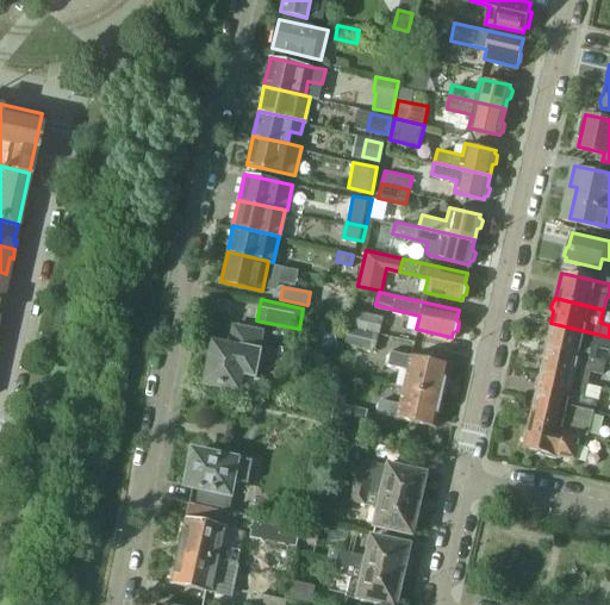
[(377,329),(380,316),(353,310),(349,323),(377,329)]
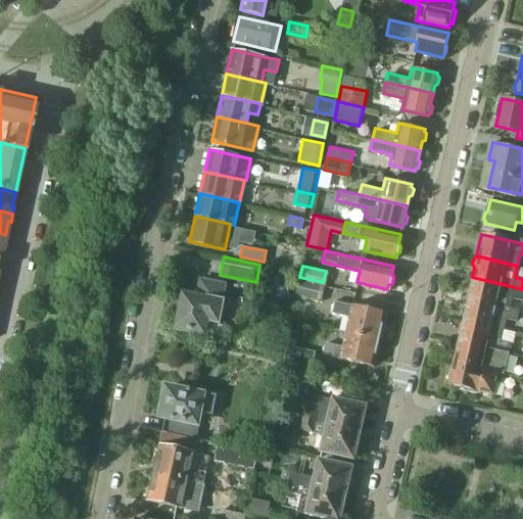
[(320,298),(323,282),(299,277),(296,293),(320,298)]
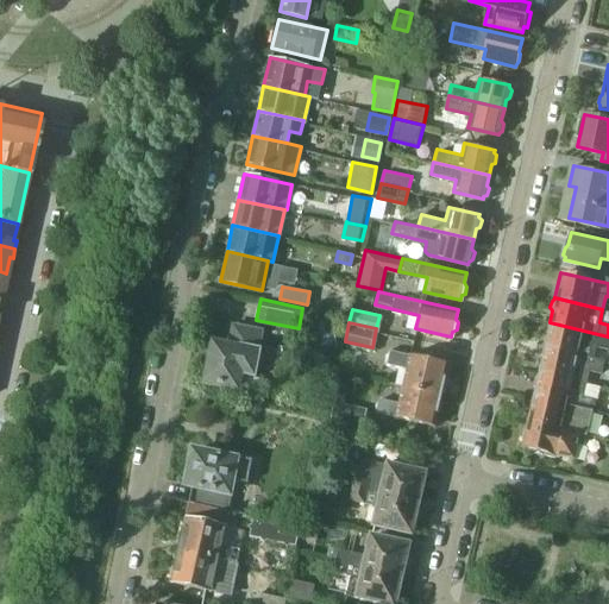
[(606,347),(608,337),(550,322),(547,333),(544,335),(542,343),(544,346),(544,347),(592,358),(595,346),(606,347)]
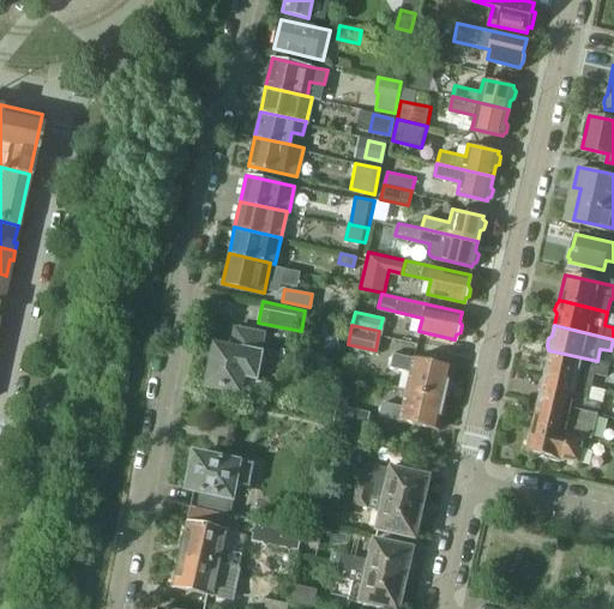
[(257,379),(263,350),(260,349),(264,332),(234,326),(229,349),(216,347),(212,363),(209,367),(208,375),(209,379),(209,383),(235,389),(234,391),(246,393),(248,378),(257,379)]
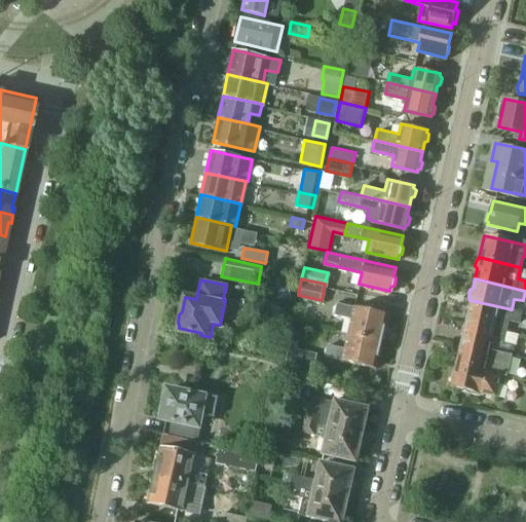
[(520,311),(512,309),(470,300),(464,321),(505,331),(508,319),(518,321),(520,311)]
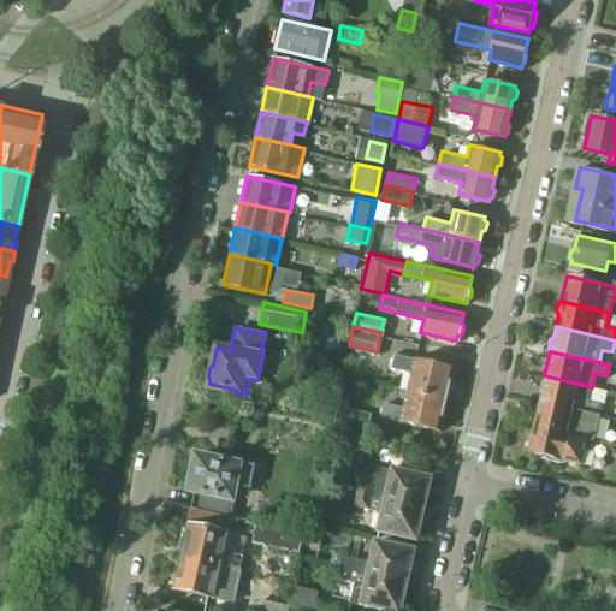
[(449,380),(452,367),(395,354),(391,368),(410,373),(407,389),(445,398),(446,396),(449,393),(450,385),(449,380)]
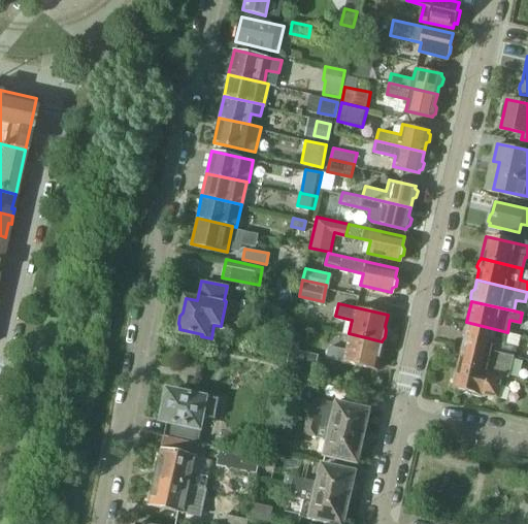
[(285,327),(288,314),(252,306),(249,319),(285,327)]
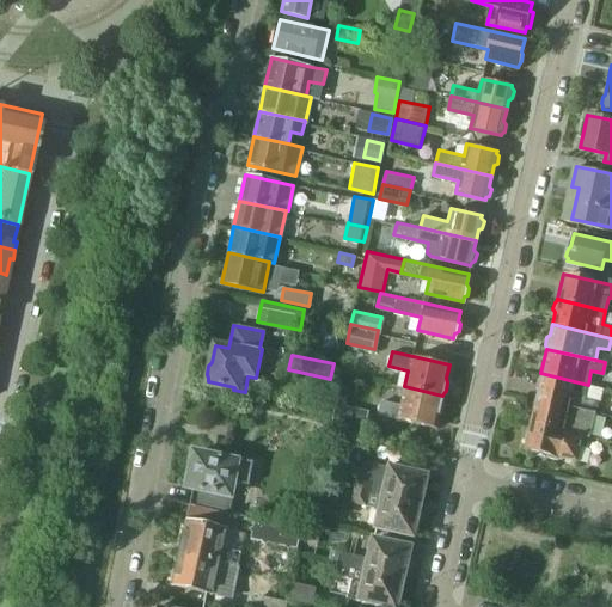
[(585,397),(588,385),(540,373),(540,374),(538,376),(537,382),(538,386),(536,398),(594,411),(597,400),(585,397)]
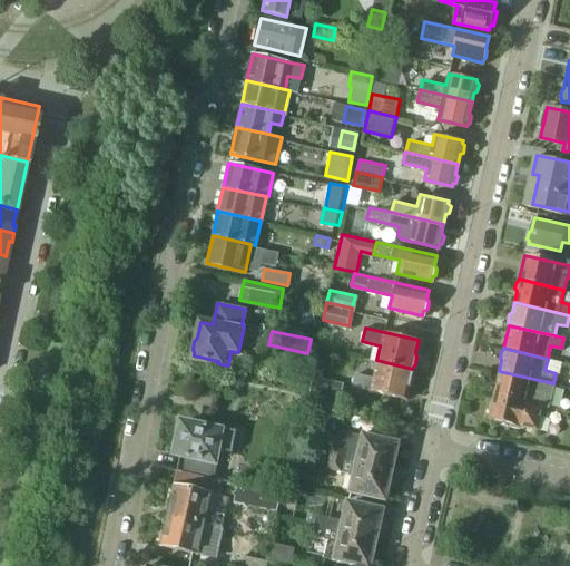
[(411,382),(413,374),(412,371),(412,369),(376,360),(373,377),(354,372),(352,384),(405,398),(409,384),(411,382)]
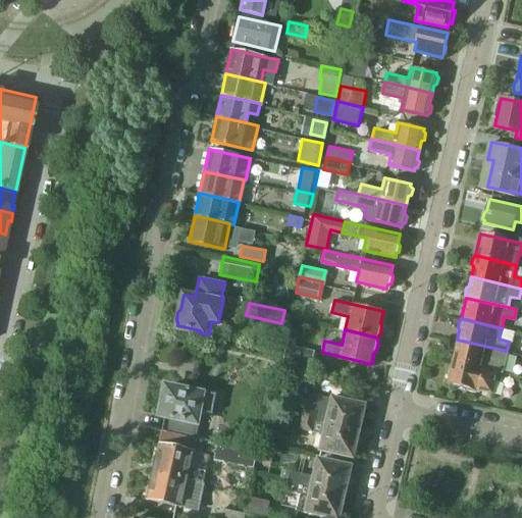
[(502,373),(507,351),(457,340),(452,361),(502,373)]
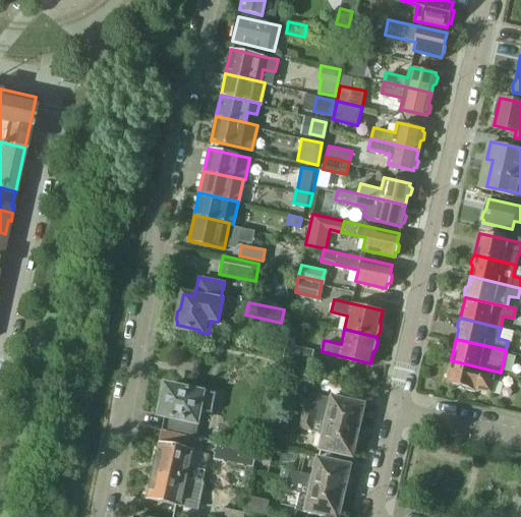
[(285,342),(282,356),(294,359),(297,345),(285,342)]
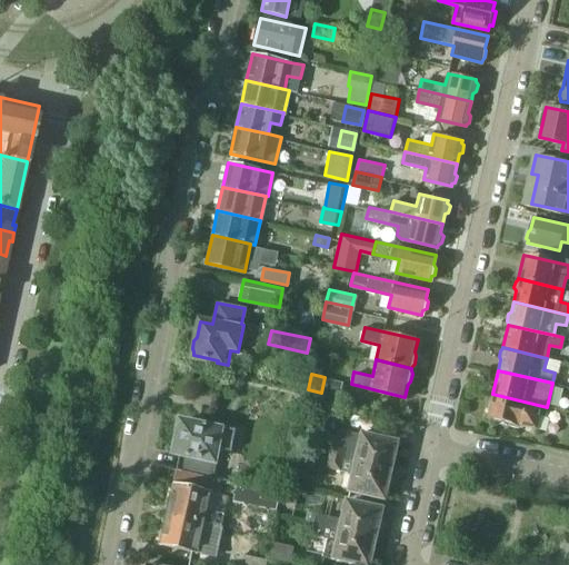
[(545,414),(547,407),(492,394),(492,395),(490,396),(488,405),(489,408),(488,416),(492,417),(492,419),(495,419),(495,418),(505,420),(505,422),(506,422),(507,420),(510,424),(519,426),(521,425),(536,427),(539,413),(545,414)]
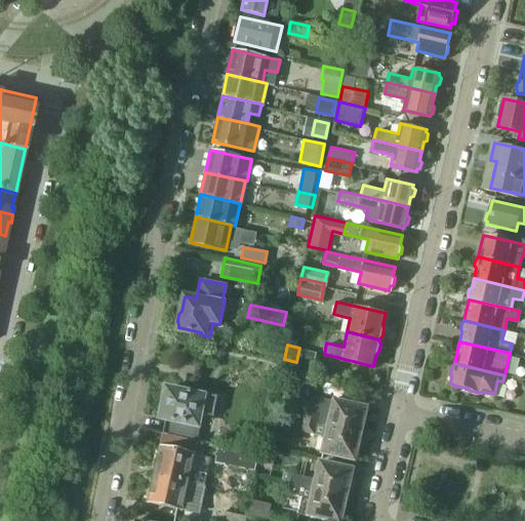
[(196,423),(199,410),(212,413),(215,394),(204,391),(204,395),(166,388),(164,400),(161,402),(159,409),(161,412),(161,415),(165,416),(162,432),(196,439),(200,423),(196,423)]
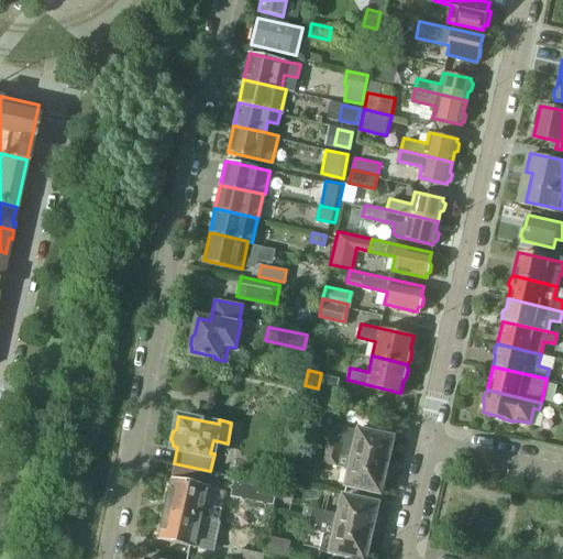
[(386,464),(393,436),(344,425),(340,442),(326,440),(323,450),(386,464)]
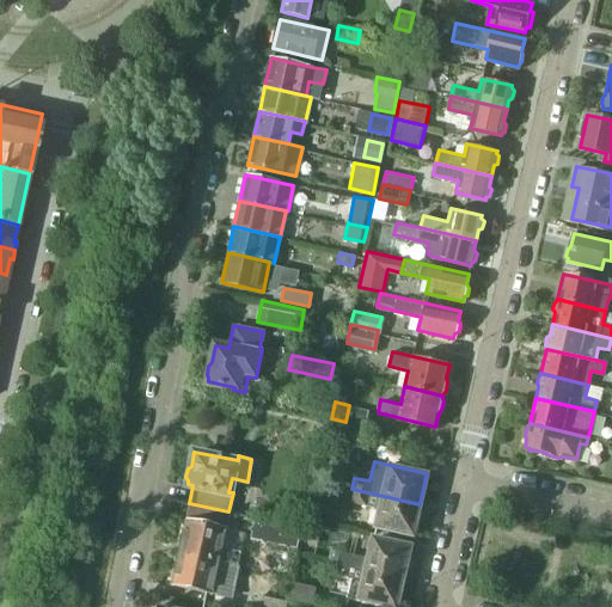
[(412,535),(420,504),(352,489),(349,501),(380,508),(375,527),(412,535)]
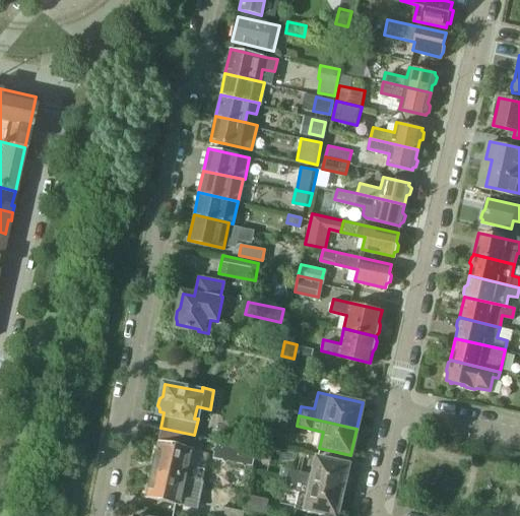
[(156,440),(151,467),(201,477),(203,468),(188,465),(192,448),(194,435),(160,428),(159,428),(156,440)]
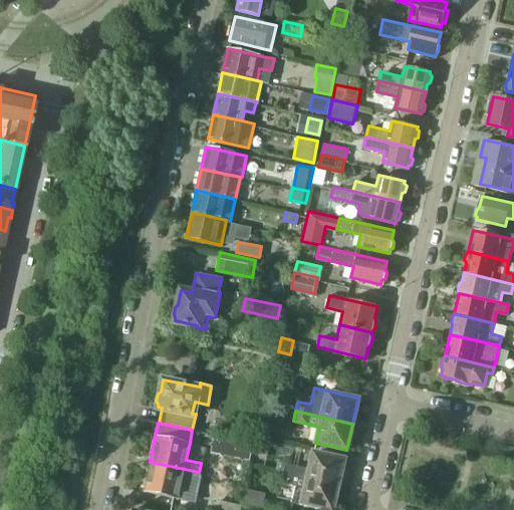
[(250,459),(253,444),(214,436),(213,441),(209,443),(212,446),(211,451),(220,453),(222,456),(226,454),(239,457),(242,460),(245,458),(250,459)]
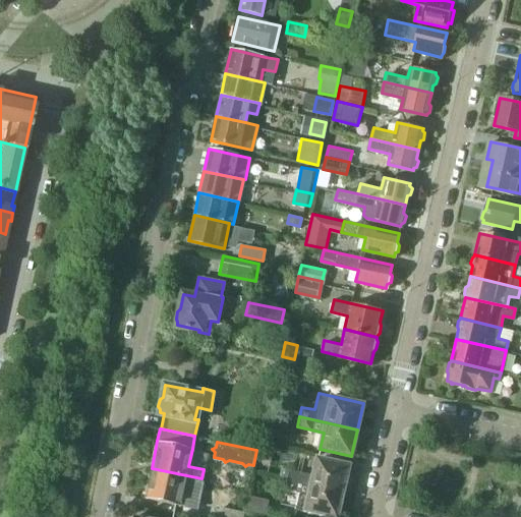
[(290,469),(288,478),(299,481),(312,484),(343,492),(349,465),(319,458),(314,474),(290,469)]
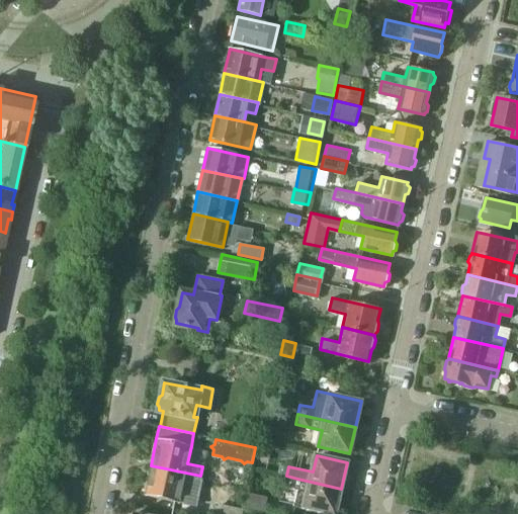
[(179,501),(183,483),(198,486),(200,476),(151,465),(145,494),(147,495),(147,493),(178,500),(178,501),(179,501)]
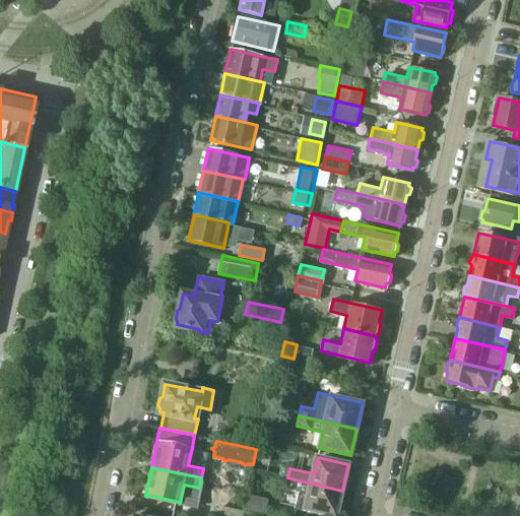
[(336,515),(342,491),(312,484),(299,480),(287,477),(284,488),(300,491),(296,507),(336,515)]
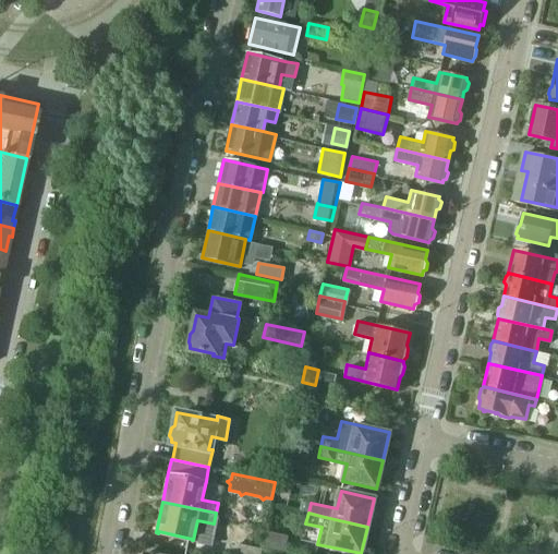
[(286,550),(289,534),(268,530),(265,545),(286,550)]
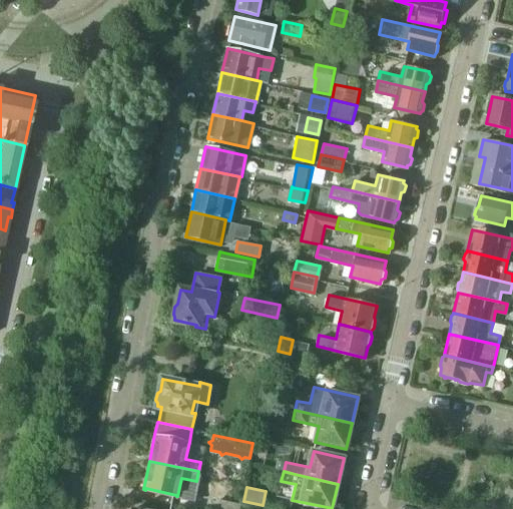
[(239,508),(241,505),(218,500),(216,508),(239,508)]
